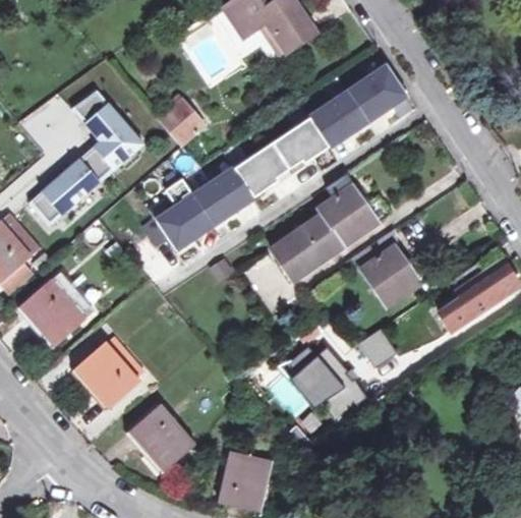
[(56,0),(67,13),(85,2),(84,0),(56,0)]
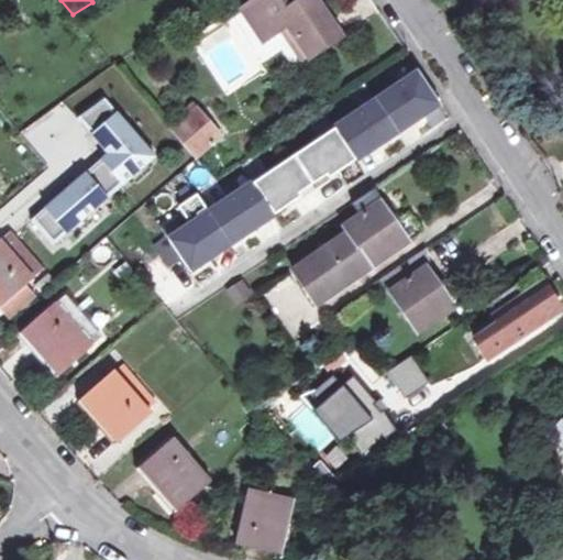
[(243,11),(264,41),(288,24),(309,56),(341,35),(318,0),(258,0),(243,11)]
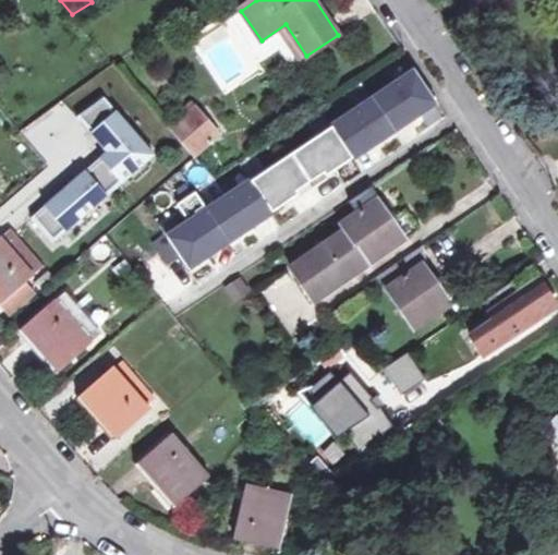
[(262,40),(241,11),(233,16),(254,46),(262,40)]
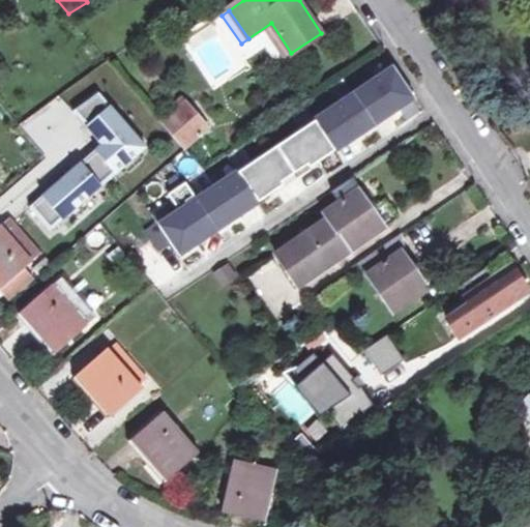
[(388,113),(414,95),(394,65),(355,91),(373,118),(386,110),(388,113)]
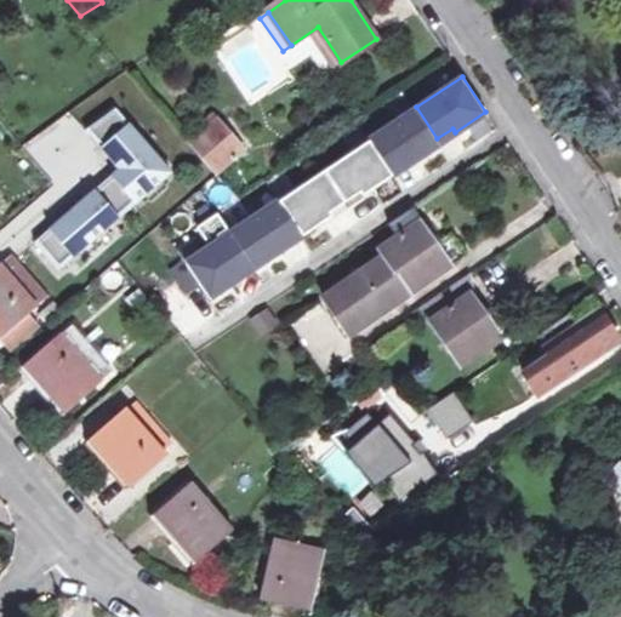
[(119,170),(34,241),(58,270),(171,173),(117,107),(86,127),(119,170)]
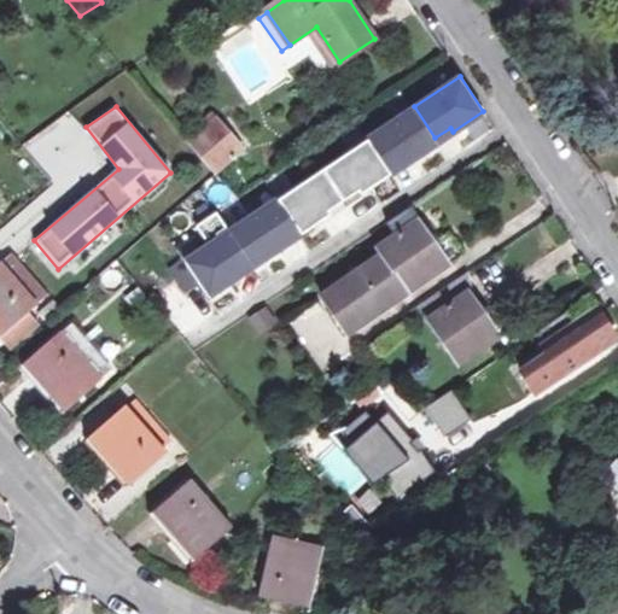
[(406,163),(438,142),(435,138),(414,106),(367,138),(389,169),(403,159),(406,163)]
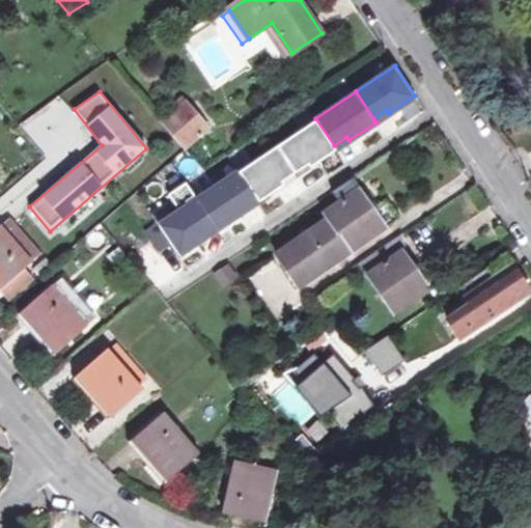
[(184,147),(207,127),(188,103),(164,123),(184,147)]
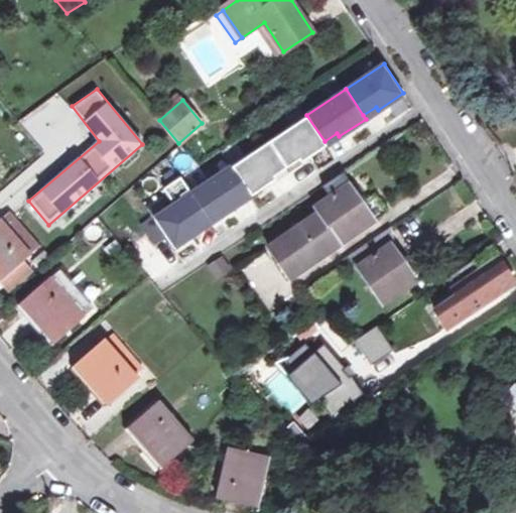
[(376,107),(363,115),(366,119),(378,110),(376,107)]
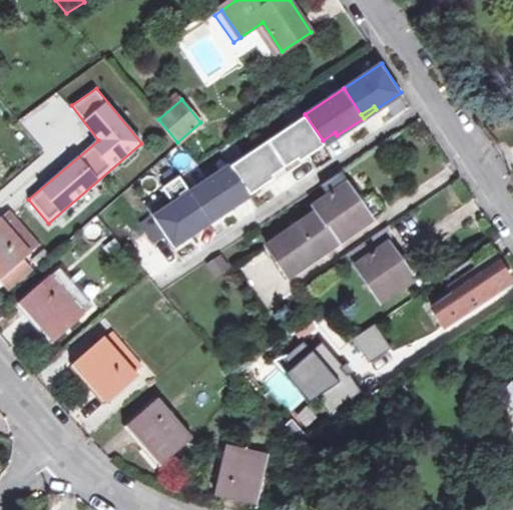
[(300,160),(325,143),(323,140),(305,114),(268,139),(285,165),(298,157),(300,160)]
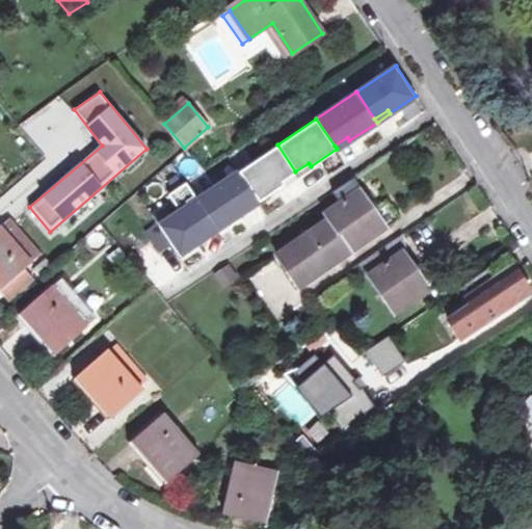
[(347,137),(335,146),(337,149),(349,140),(347,137)]
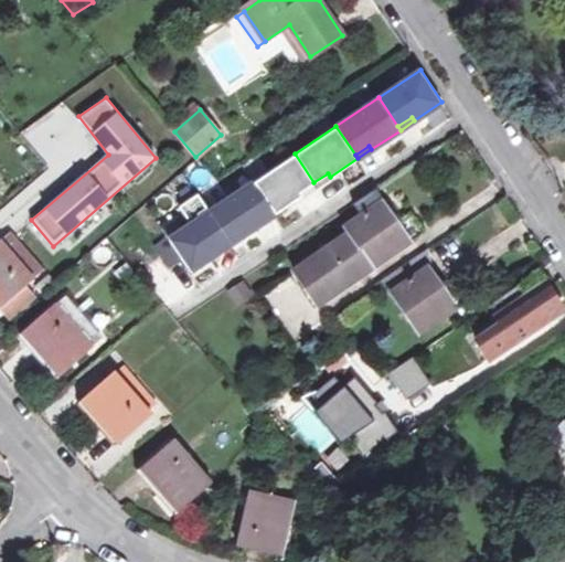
[(300,192),(313,182),(295,154),(253,181),(273,210),(275,213),(301,194),(300,192)]
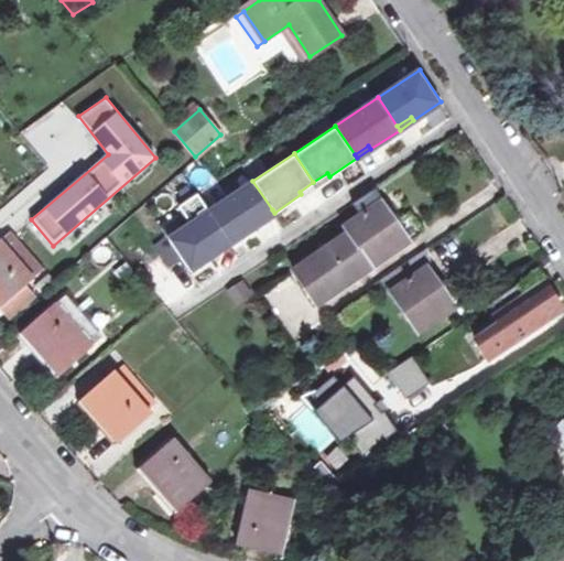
[(327,173),(313,182),(315,185),(329,176),(327,173)]
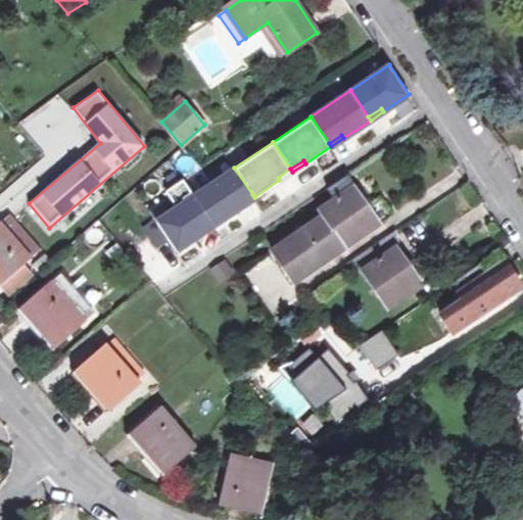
[(239,203),(252,194),(234,168),(193,195),(214,225),(241,205),(239,203)]
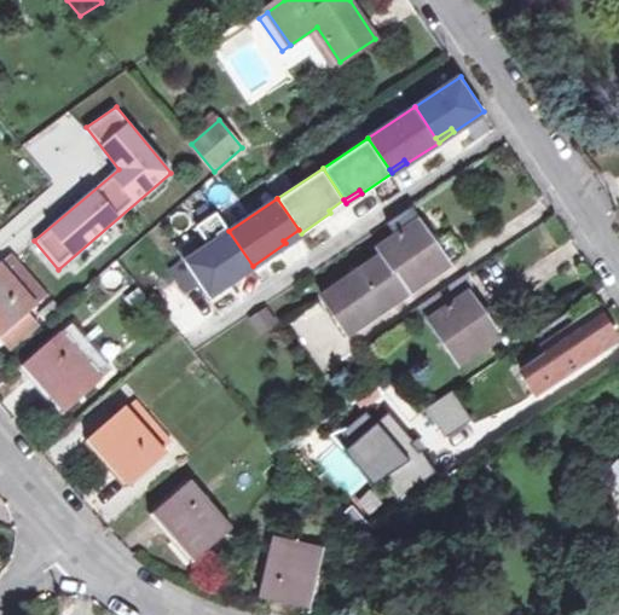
[(330,213),(346,203),(343,199),(329,210),(330,213)]
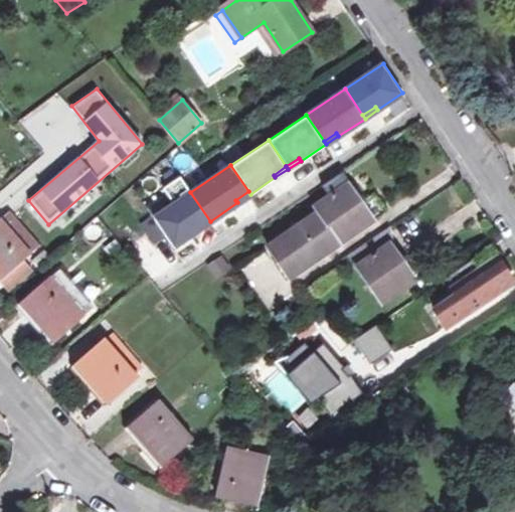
[(373,218),(361,201),(353,189),(341,173),(323,185),(329,195),(315,205),(319,211),(268,245),(289,277),(373,218)]
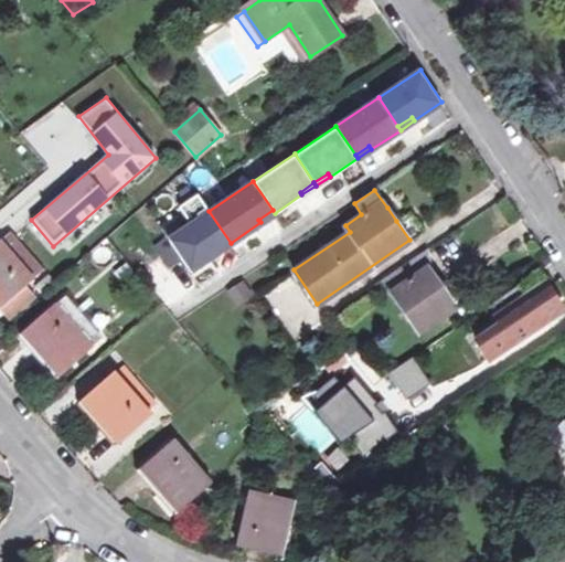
[(189,271),(231,243),(209,211),(196,193),(178,205),(190,223),(168,239),(189,271)]
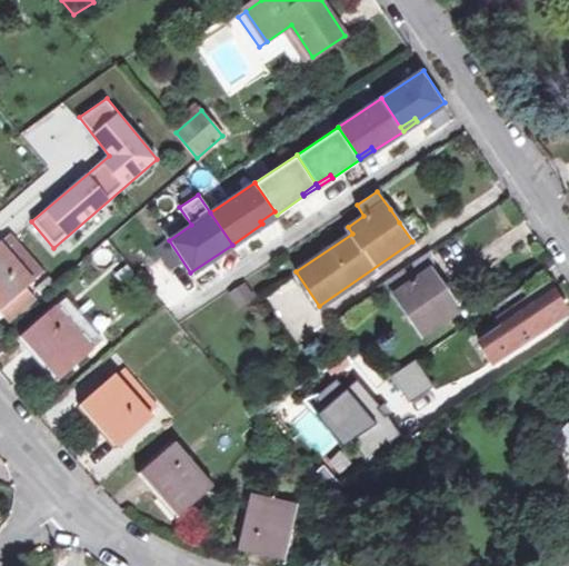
[(262,224),(277,215),(275,211),(260,221),(262,224)]
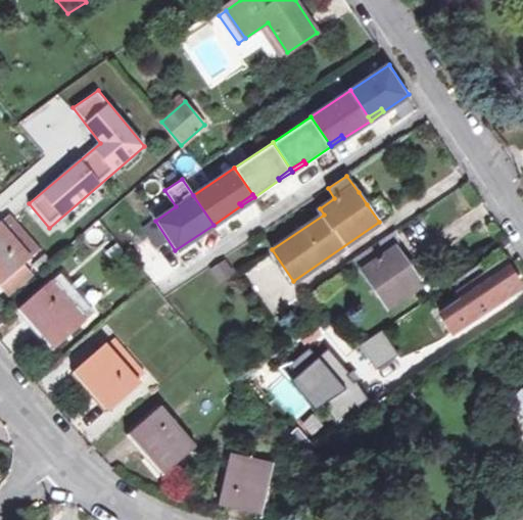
[(367,204),(379,222),(391,214),(379,195),(367,204)]
